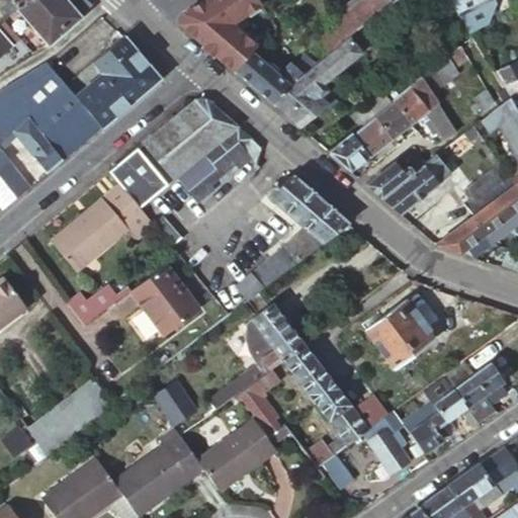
[(27,0),(3,0),(14,12),(15,11),(27,0)]
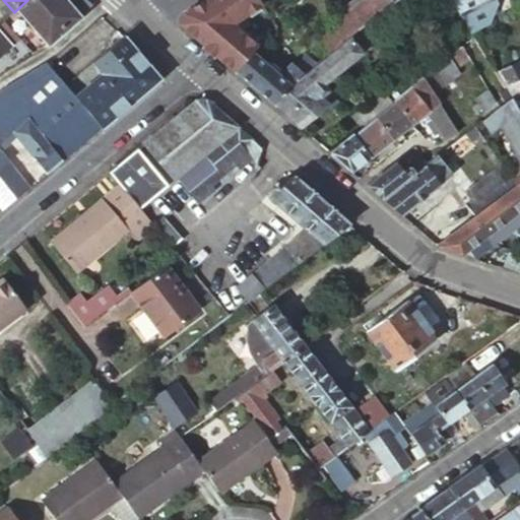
[(80,17),(64,0),(27,0),(15,11),(48,46),(48,47),(80,17)]
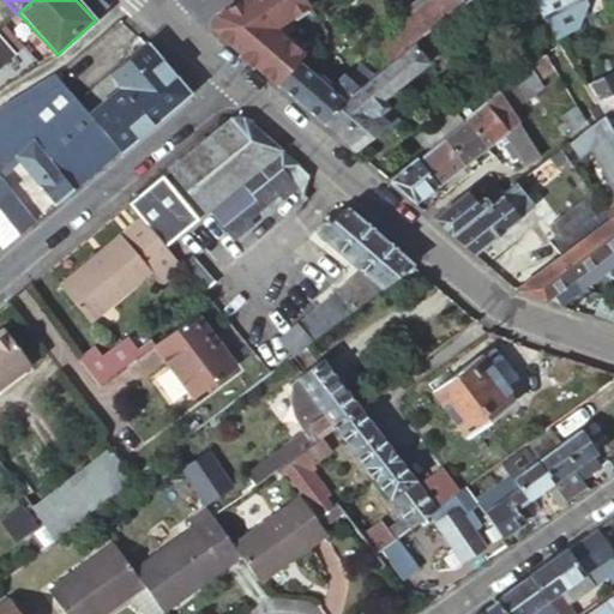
[(91,0),(76,0),(95,20),(103,12),(91,0)]
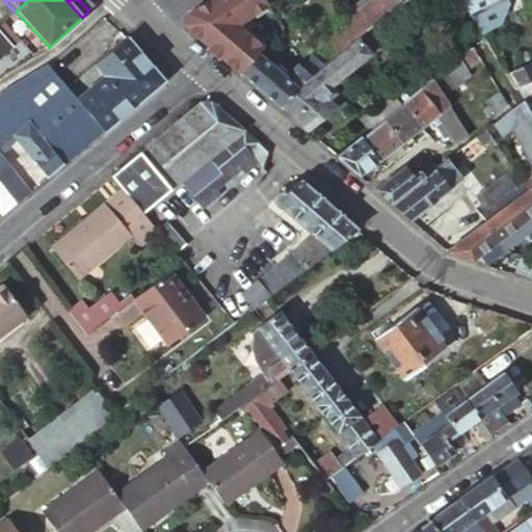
[(263,0),(210,0),(208,2),(231,21),(235,25),(251,15),(267,4),(266,4),(264,1),(263,0)]
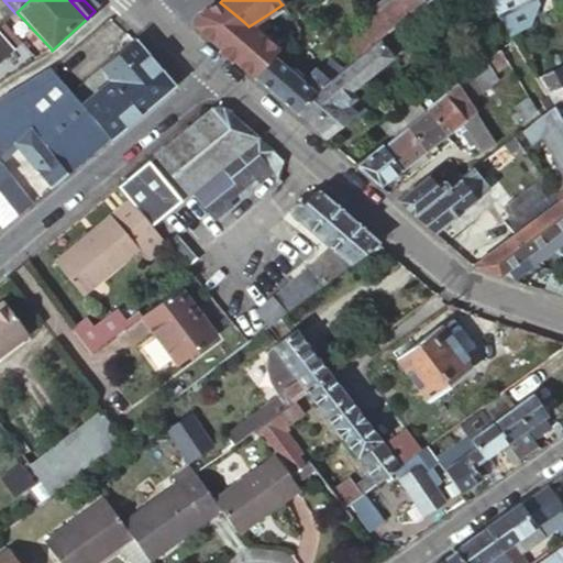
[(383,0),(367,13),(385,36),(427,2),(424,0),(383,0)]
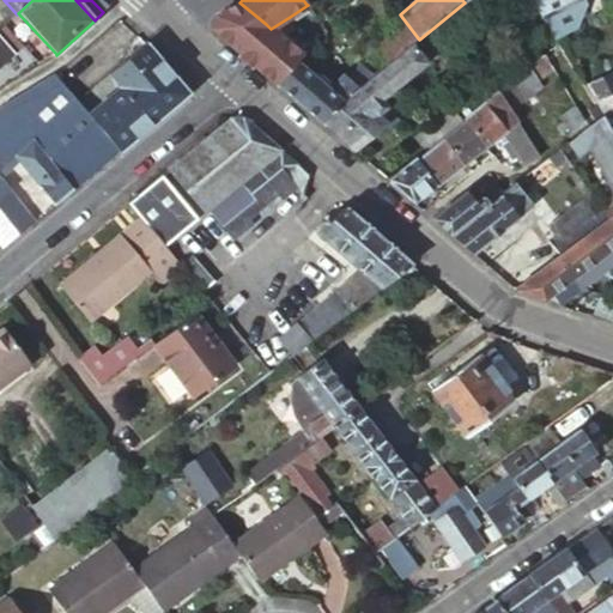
[(530,0),(541,16),(554,38),(576,26),(583,2),(582,0),(530,0)]
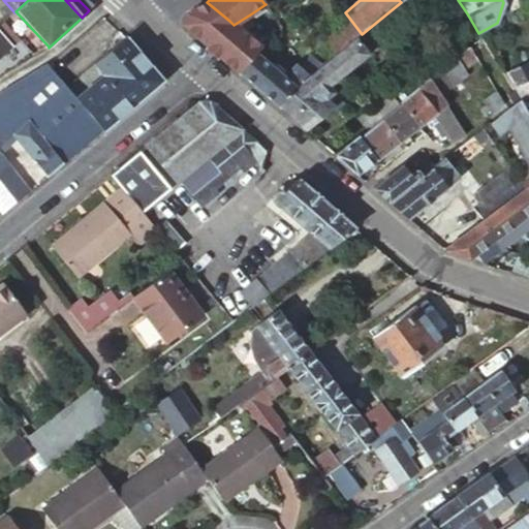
[(229,21),(207,2),(186,16),(184,26),(209,47),(229,21)]
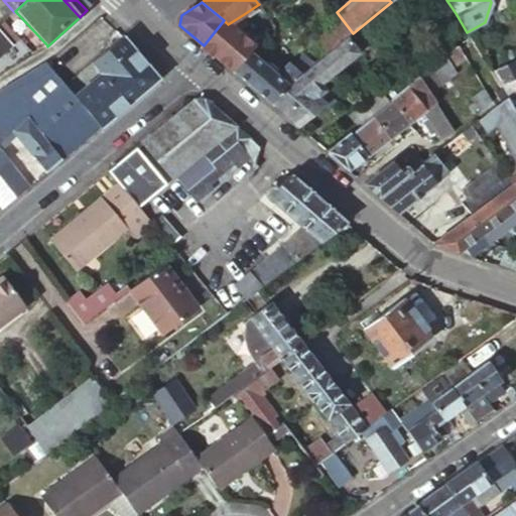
[(268,102),(349,37),(353,33),(337,12),(309,35),(314,41),(291,60),(289,62),(288,62),(279,75),(275,72),(278,69),(270,61),(271,59),(265,54),(260,60),(250,50),(233,72),(268,102)]
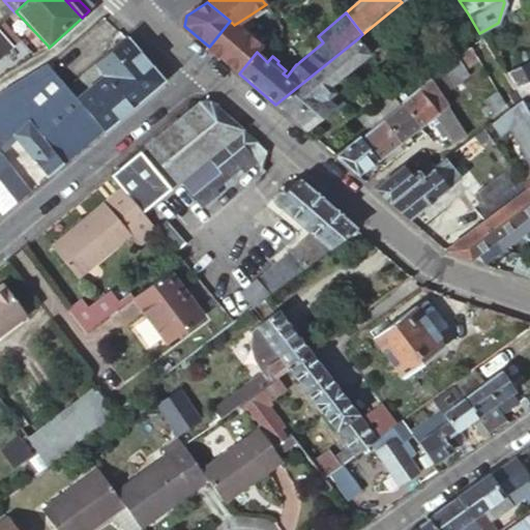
[(230,21),(209,47),(235,70),(258,45),(234,25),(230,21)]
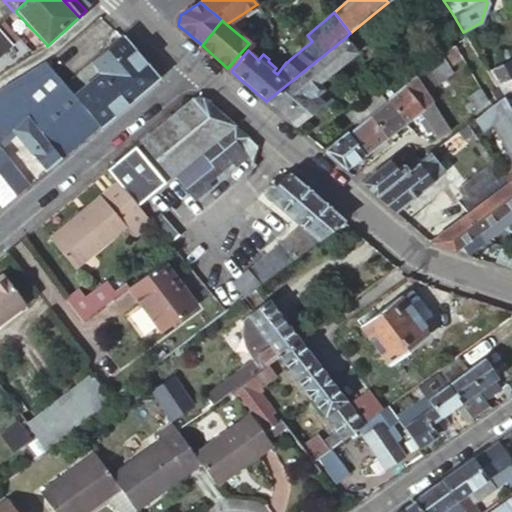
[(0,55),(19,39),(3,22),(0,24),(0,55)]
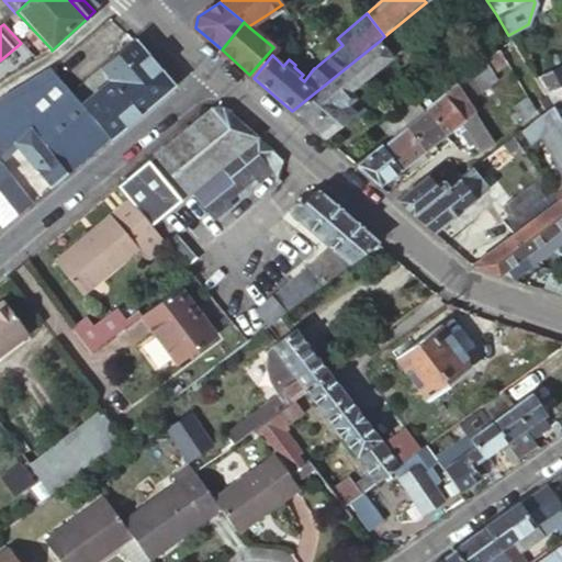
[(171,86),(132,38),(98,67),(110,80),(80,104),(109,138),(171,86)]
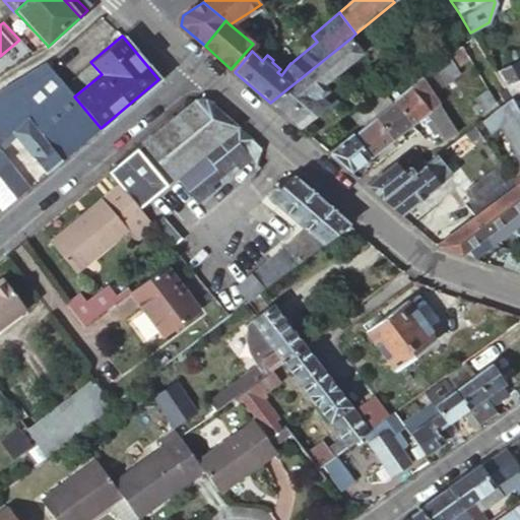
[(270,103),(300,128),(327,106),(333,113),(342,106),(325,84),(364,52),(351,38),(270,103)]
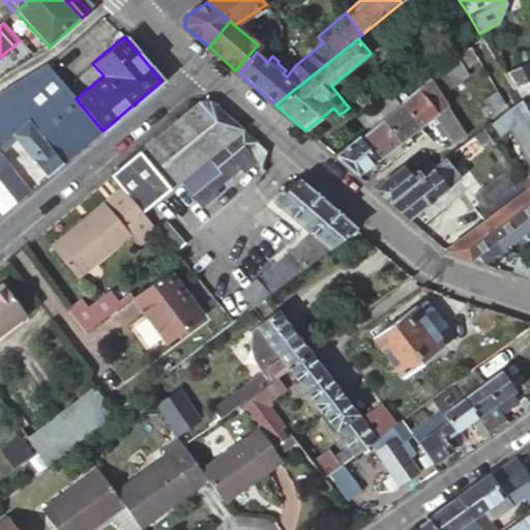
[(478,58),(470,45),(458,55),(466,68),(478,58)]
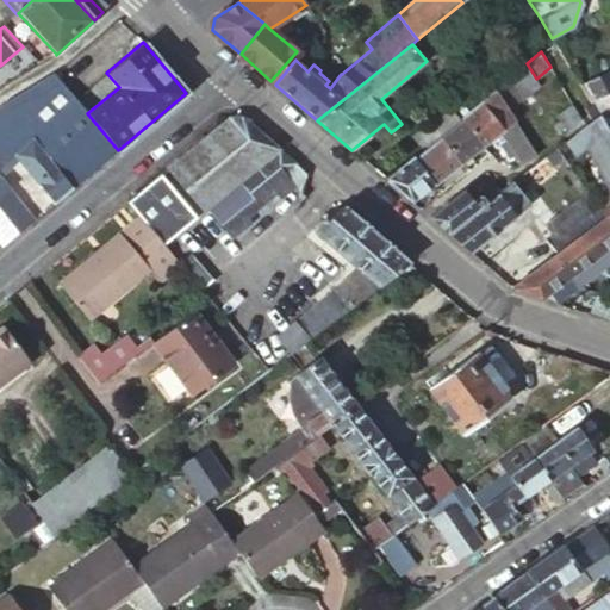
[(536,79),(527,63),(511,76),(524,97),(540,85),(536,79)]
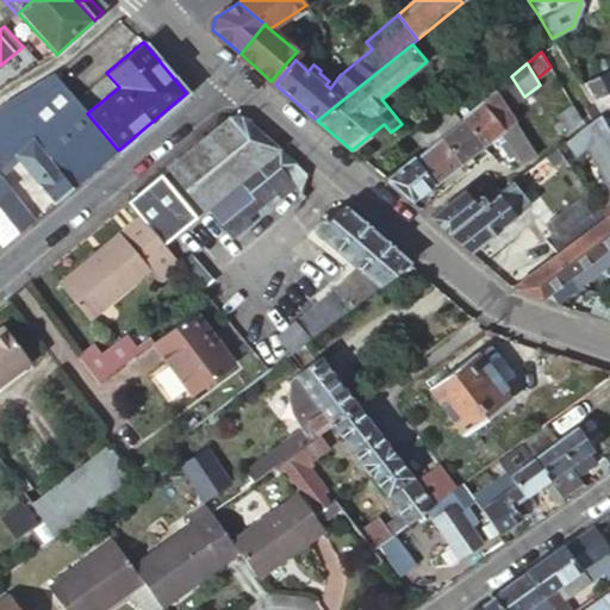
[(609,69),(580,85),(587,95),(591,103),(596,109),(601,117),(609,111),(609,69)]
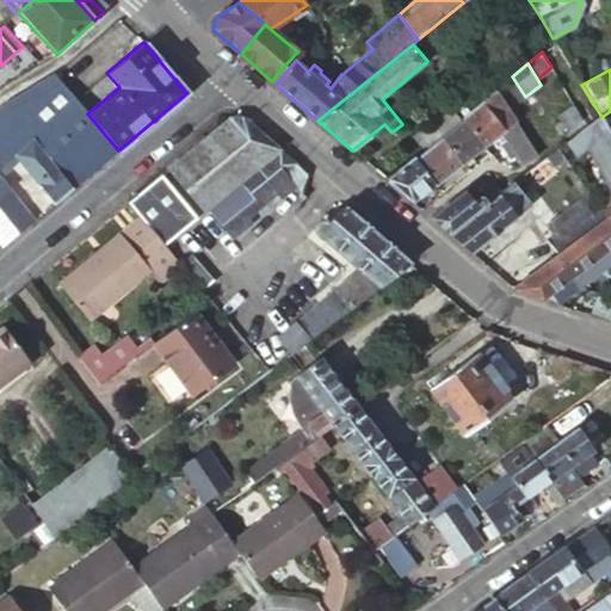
[(50,76),(0,109),(0,162),(26,141),(28,143),(32,140),(72,187),(118,150),(87,113),(75,99),(50,76)]
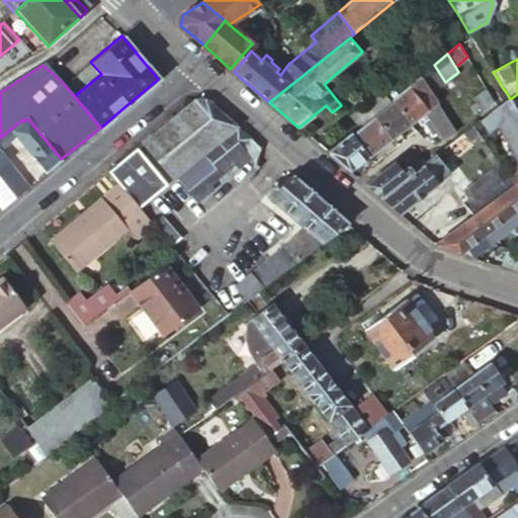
[(445,82),(434,65),(421,76),(432,93),(445,82)]
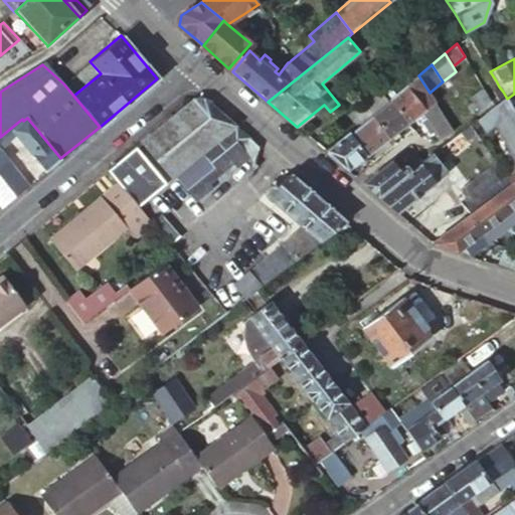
[(440,141),(453,132),(430,93),(418,75),(389,99),(391,102),(408,123),(421,112),(430,125),(440,141)]
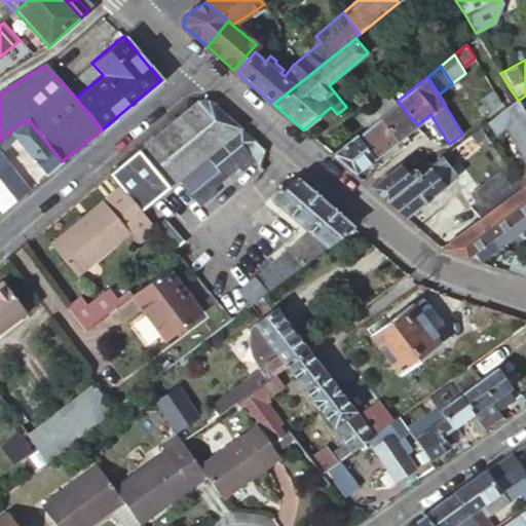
[(508,98),(514,94),(510,88),(504,92),(508,98)]
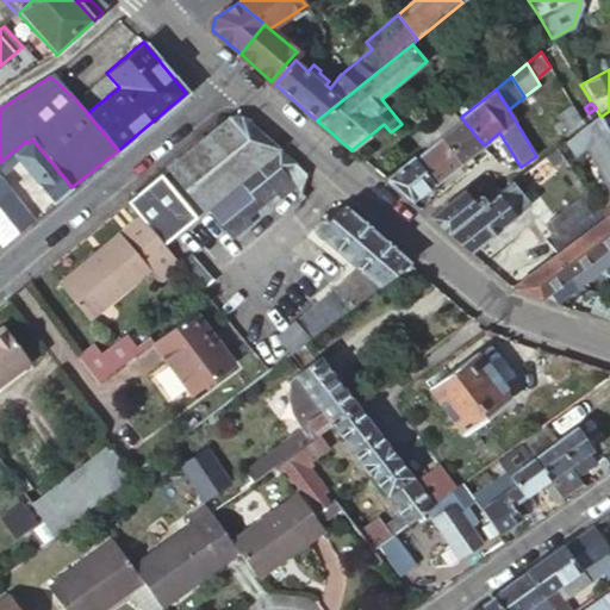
[(570,132),(584,122),(573,105),(559,116),(562,120),(566,128),(570,132)]
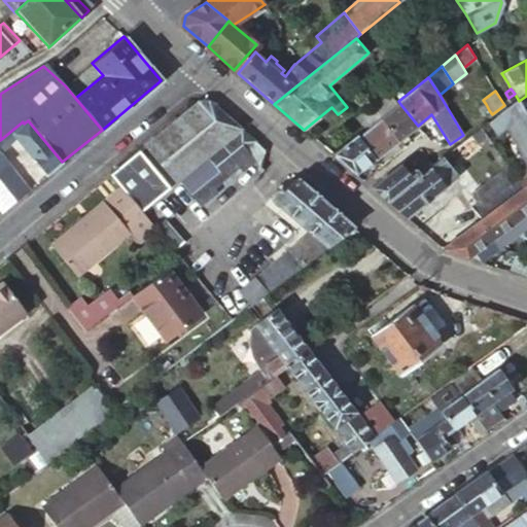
[(506,110),(479,132),(486,140),(502,128),(524,111),(519,101),(506,110)]
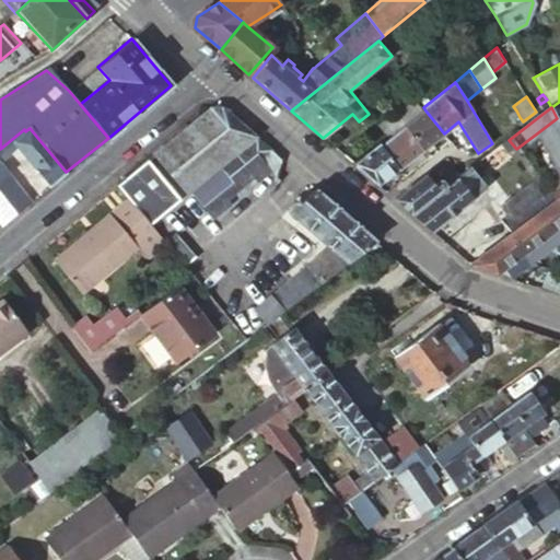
[(269,168),(281,159),(223,108),(210,109),(153,155),(185,190),(188,194),(191,191),(211,214),(229,200),(225,197),(253,175),(256,179),(269,168)]
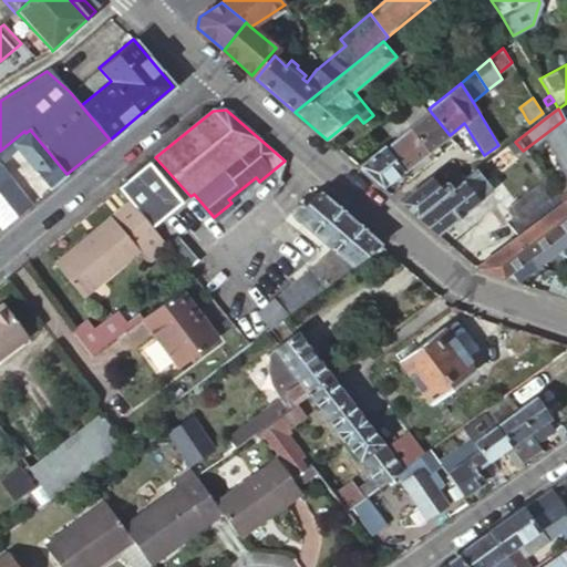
[(431,112),(412,127),(430,151),(450,135),(431,112)]
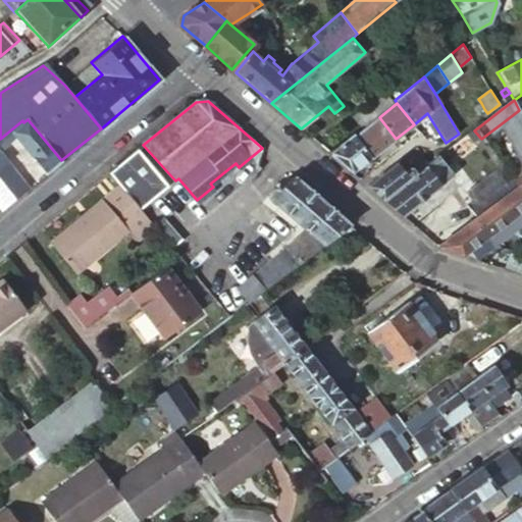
[(479,112),(484,109),(481,103),(476,107),(479,112)]
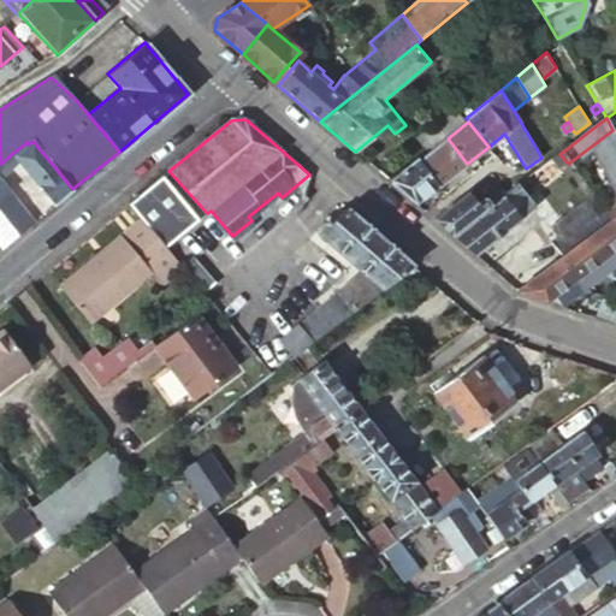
[(615,193),(615,136),(612,130),(587,149),(610,187),(615,195),(615,193)]
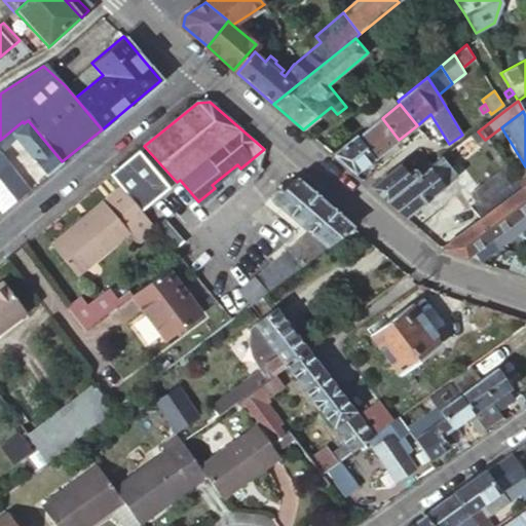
[(358,134),(357,135),(375,159),(399,140),(382,118),(360,137),(358,134)]
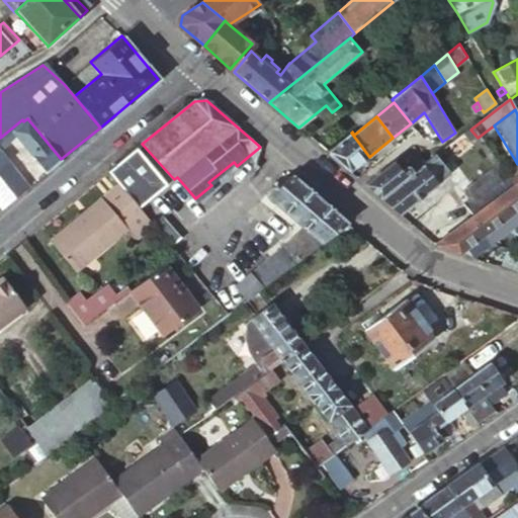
[(45,173),(61,159),(27,118),(23,121),(12,132),(45,173)]
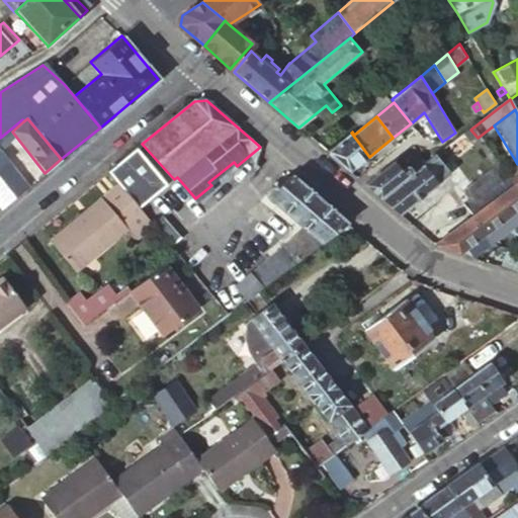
[(351,133),(327,153),(350,173),(369,157),(351,133)]
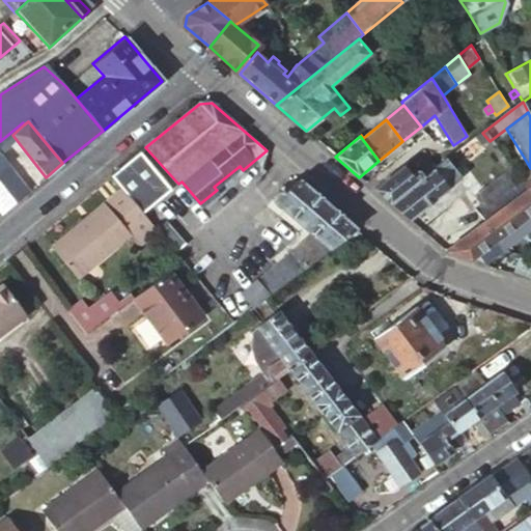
[(139,154),(111,176),(121,189),(140,213),(168,190),(139,154)]
